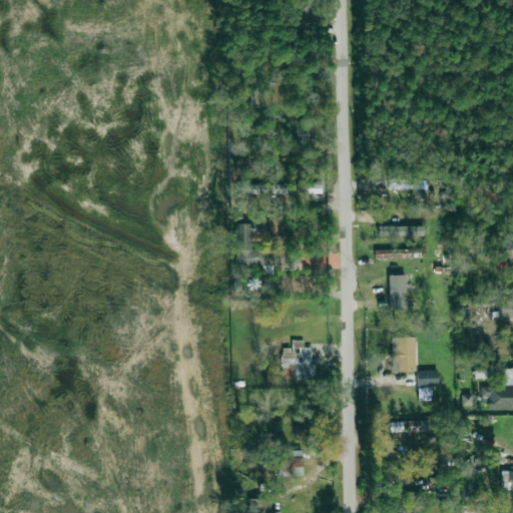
[(298,125),(298,148),(311,148),(311,126),(298,125)]
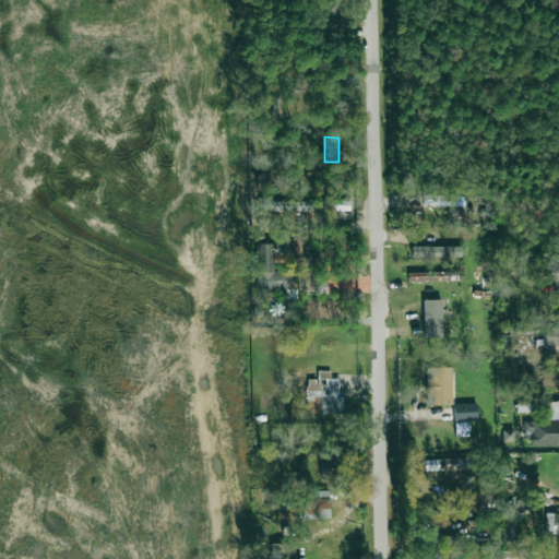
[(425,205),(450,204),(451,215),(465,215),(465,195),(425,197),(425,205)]
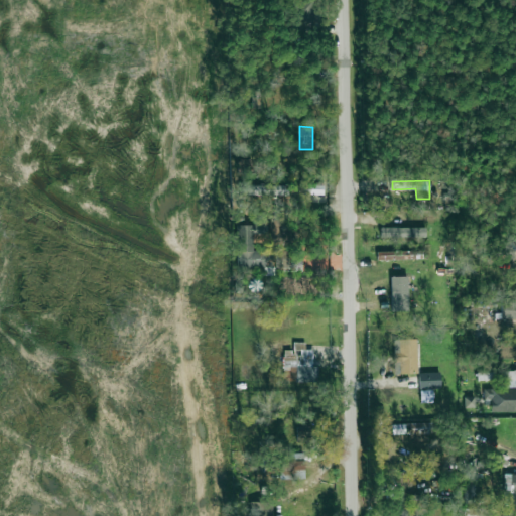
[(289,185),(244,185),(244,196),(289,196),(289,185)]
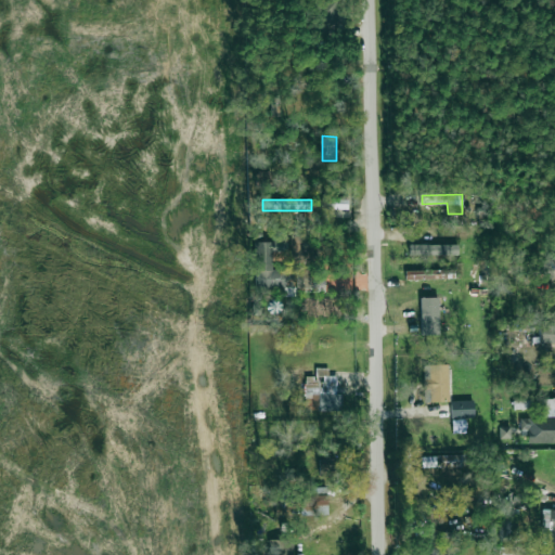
[(293,262),(308,262),(307,237),(292,239),(293,262)]
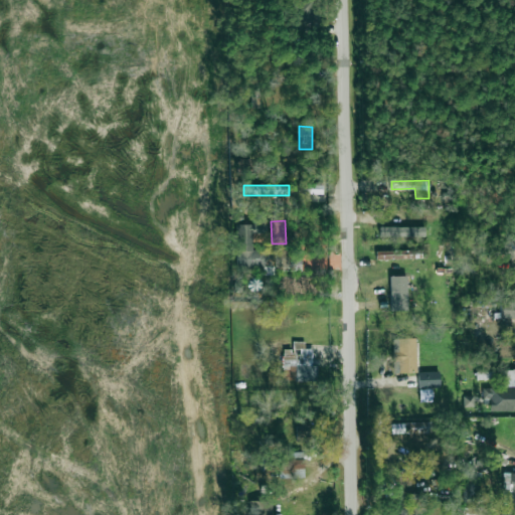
[(425,226),(379,226),(379,236),(425,236),(425,226)]
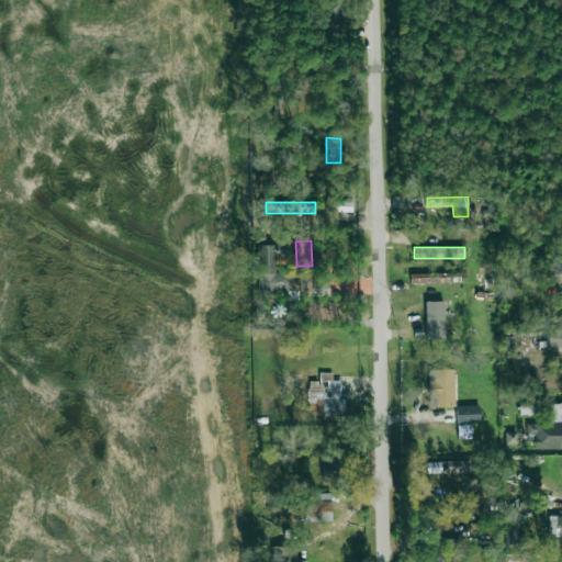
[(561,283),(561,266),(538,266),(538,283),(561,283)]
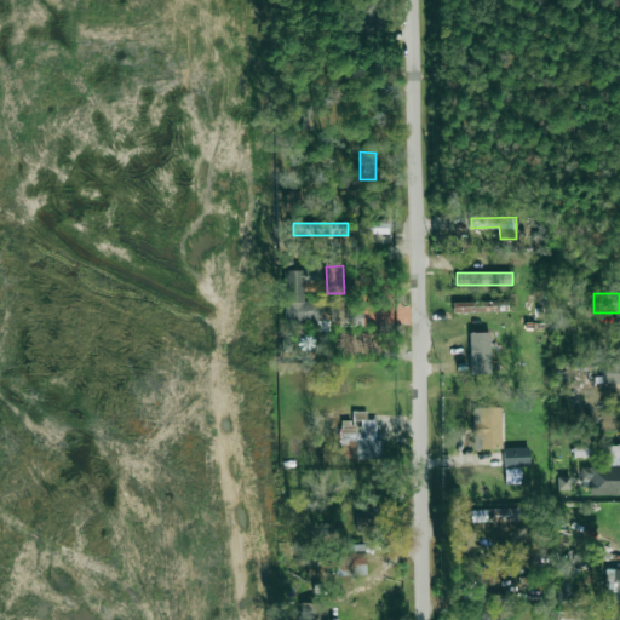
[(356,321),(356,300),(287,300),(287,321),(356,321)]
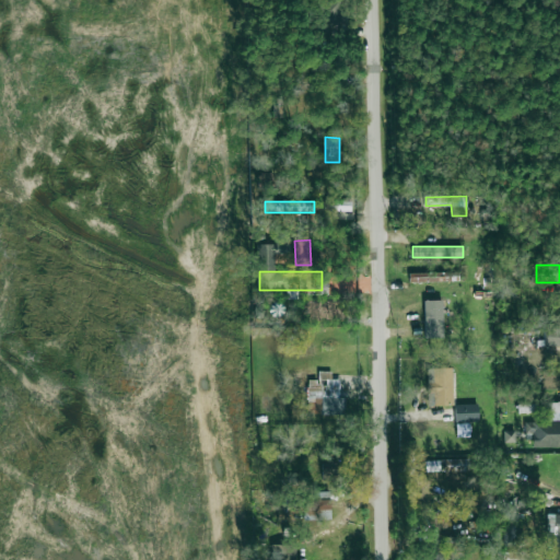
[(442,300),(423,300),(424,338),(443,337),(442,300)]
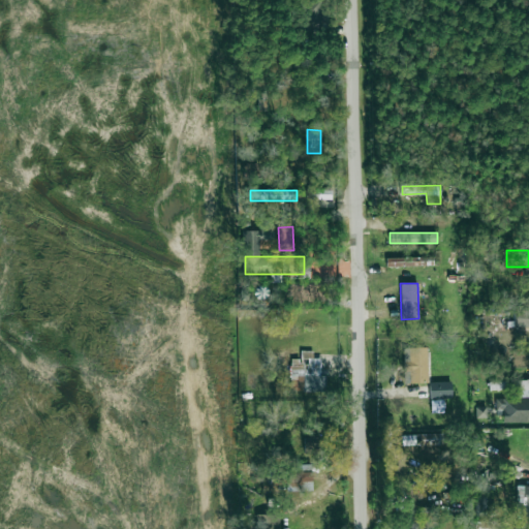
[(528,327),(528,310),(512,310),(512,327),(528,327)]
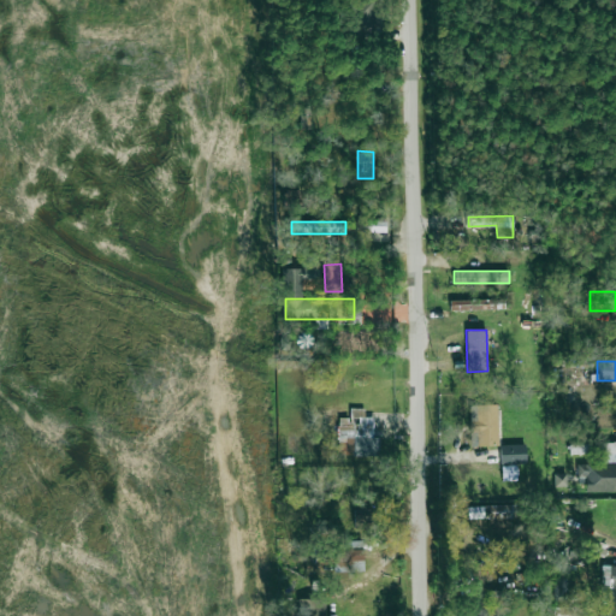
[(497,404),(471,404),(471,445),(497,445),(497,404)]
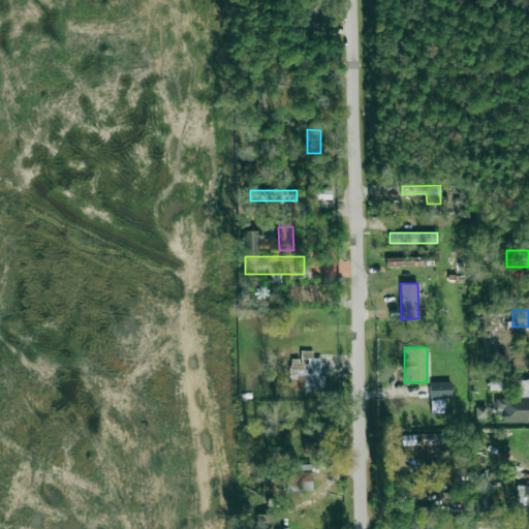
[(291,362),(291,389),(330,389),(330,350),(300,350),(300,362),(291,362)]
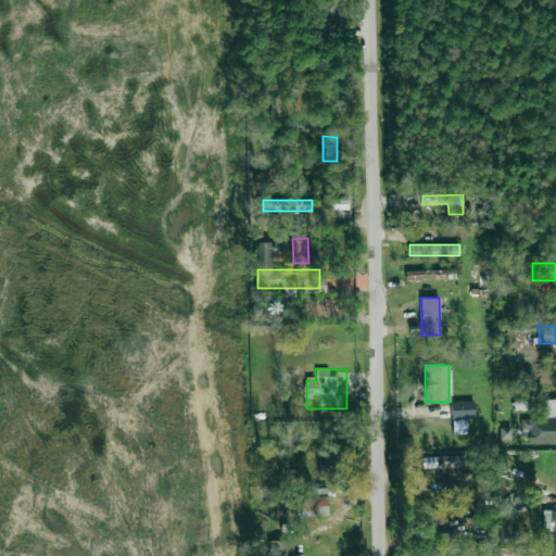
[(467,419),(470,404),(454,401),(451,416),(467,419)]
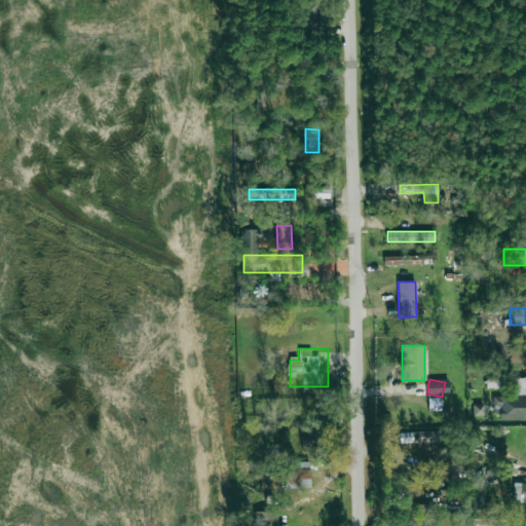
[(525,397),(495,397),(495,418),(525,418),(525,397)]
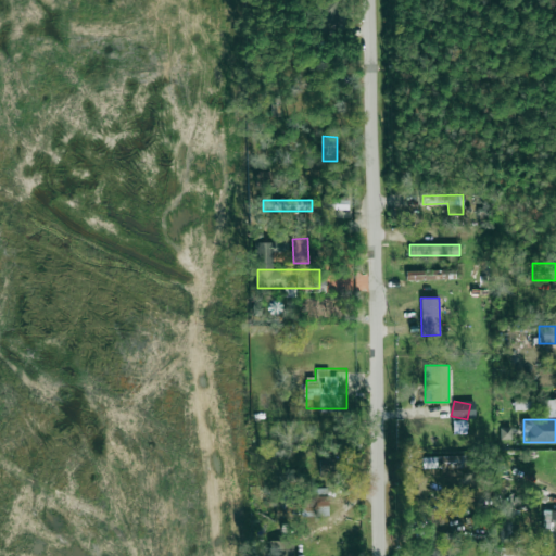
[(421,468),(464,468),(463,456),(421,456),(421,468)]
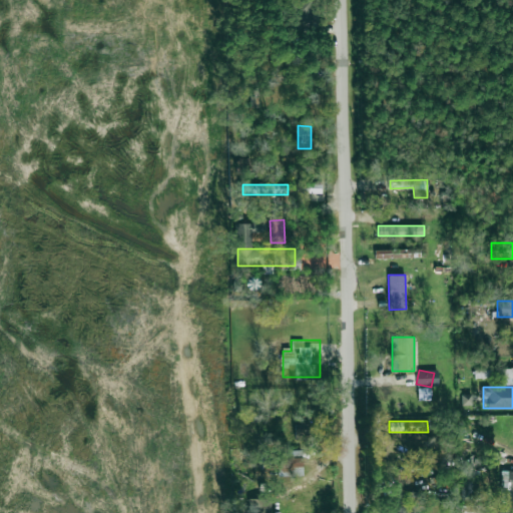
[(296,443),(311,443),(311,424),(296,424),(296,443)]
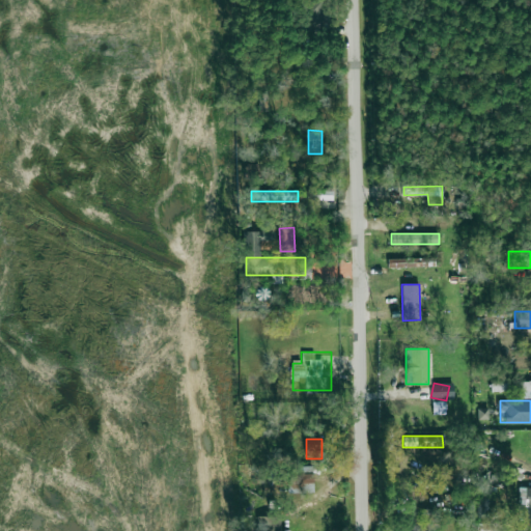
[(494,466),(495,463),(478,459),(477,472),(513,478),(514,469),(494,466)]
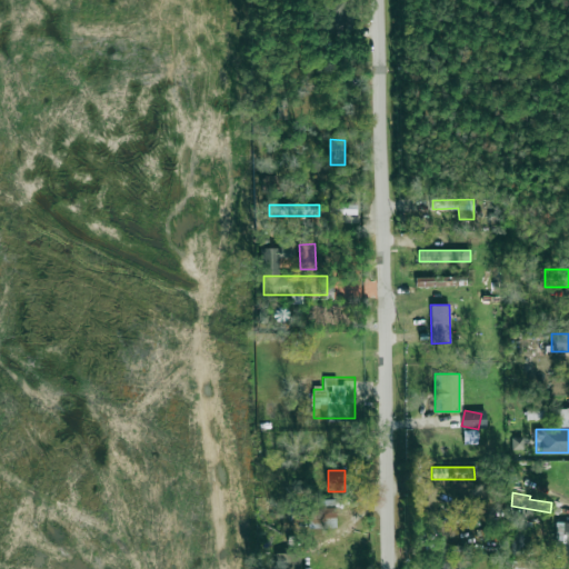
[(335,528),(335,507),(308,507),(308,528),(335,528)]
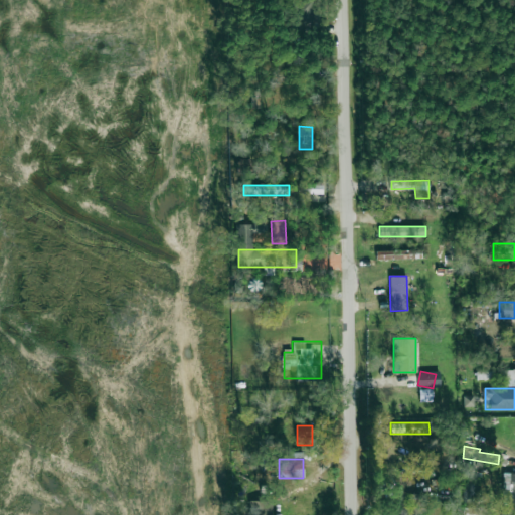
[(509,504),(514,503),(514,475),(506,476),(509,504)]
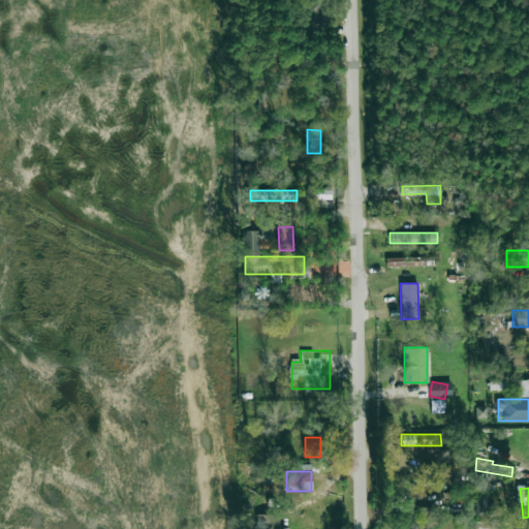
[(475,514),(484,514),(484,502),(476,502),(475,514)]
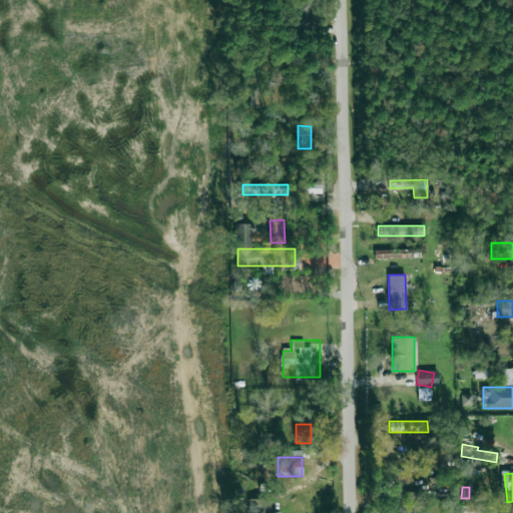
[(274,512),(274,498),(250,499),(251,512),(274,512)]
